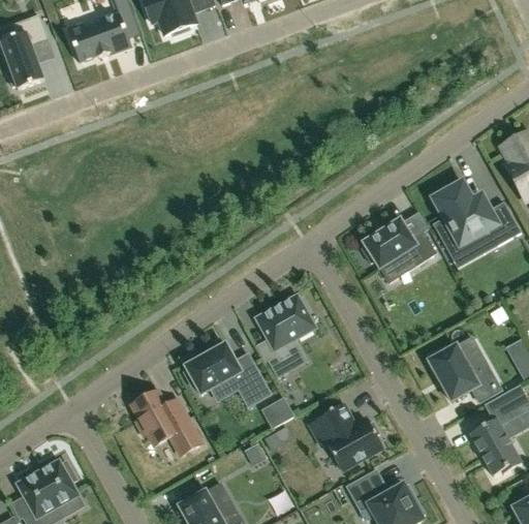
[(144,0),(152,22),(160,20),(165,33),(172,31),(174,34),(191,28),(189,24),(196,22),(188,0),(144,0)]
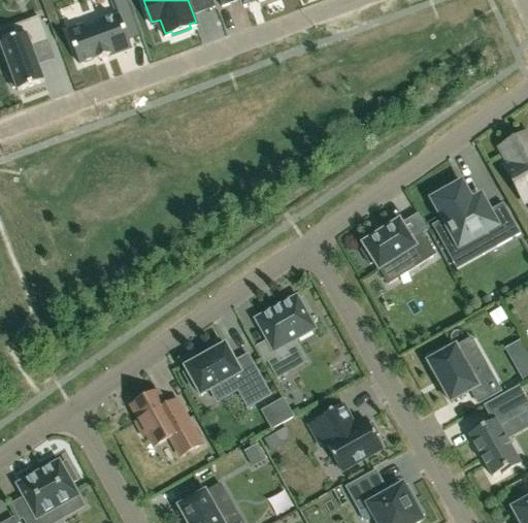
[(83,21),(67,27),(79,61),(98,54),(98,56),(110,52),(110,53),(132,45),(128,35),(140,31),(131,6),(99,18),(100,21),(85,26),(83,21)]
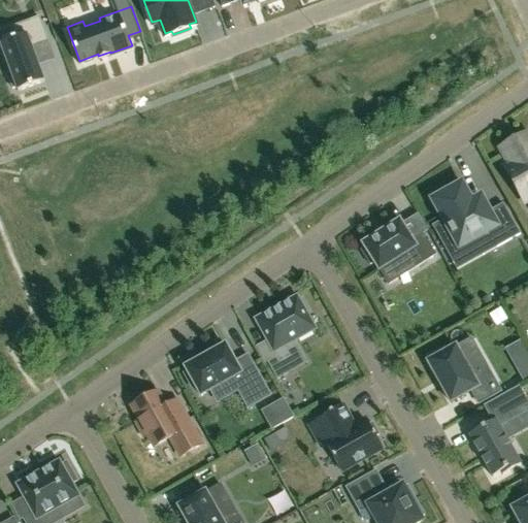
[(15,35),(1,40),(11,69),(7,70),(12,85),(17,84),(18,87),(44,77),(31,43),(47,37),(39,13),(11,24),(15,35)]
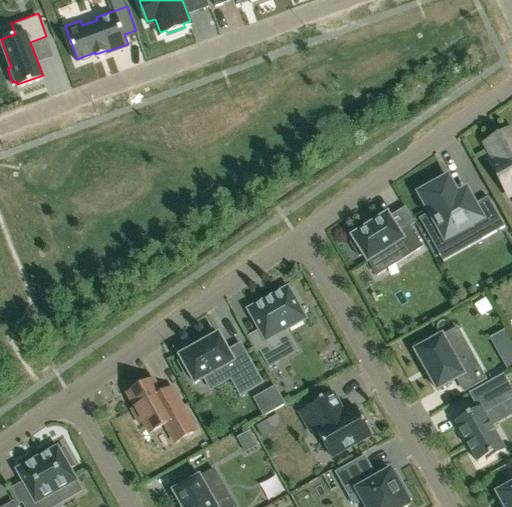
[(508,192),(510,191),(511,189),(511,129),(510,126),(485,140),(494,155),(489,158),(508,192)]
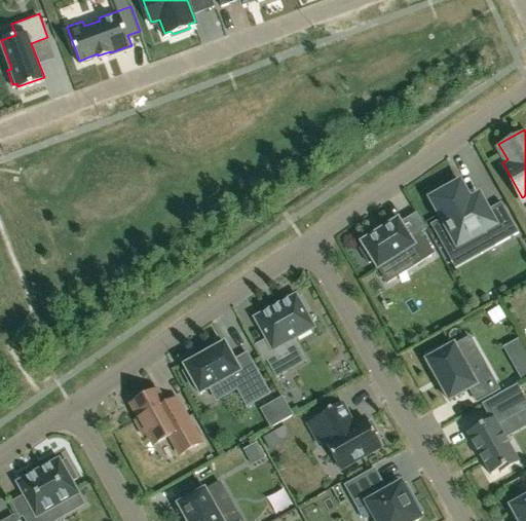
[(485,226),(494,243),(518,229),(501,198),(487,207),(479,192),(470,197),(460,180),(431,195),(443,216),(444,215),(449,223),(447,224),(451,231),(453,230),(459,242),(485,226)]
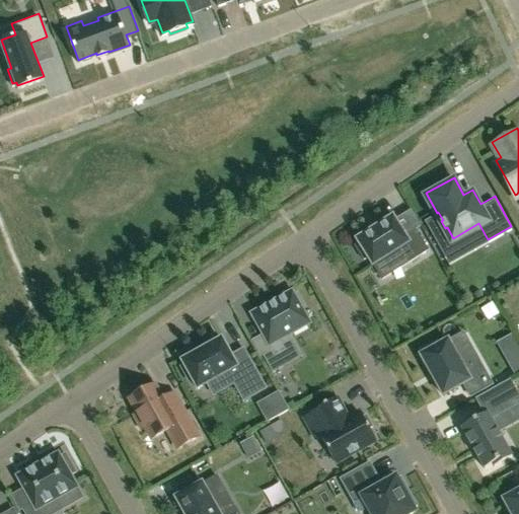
[(399,245),(409,260),(429,246),(416,226),(405,232),(393,215),(394,214),(392,213),(391,214),(379,222),(378,222),(370,227),(371,227),(358,235),(356,236),(357,237),(358,237),(359,239),(355,242),(363,257),(368,253),(372,261),(371,261),(372,263),(374,262),(374,261),(399,245)]
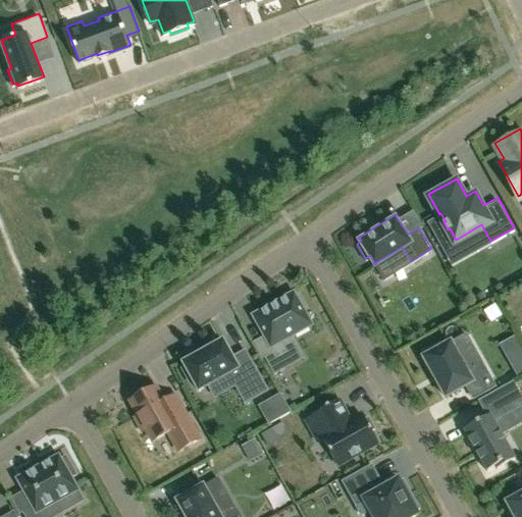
[(296,293),(294,289),(252,312),(272,348),(264,353),(274,370),(283,365),(277,355),(288,350),(281,338),(310,322),(312,321),(304,307),(307,305),(299,291),(296,293)]
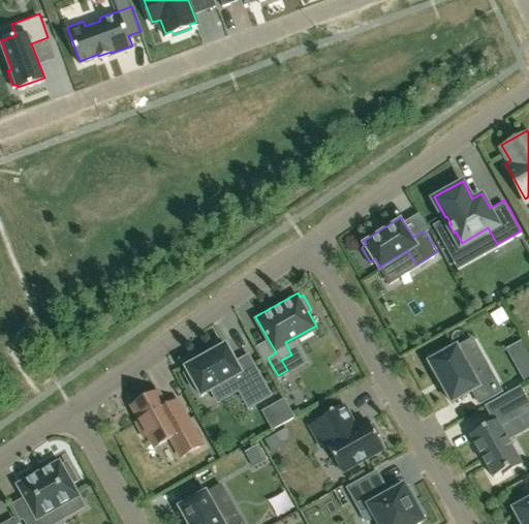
[(232,375),(239,387),(248,404),(271,392),(248,351),(236,359),(225,342),(185,364),(187,368),(184,370),(192,383),(195,381),(201,393),(232,375)]
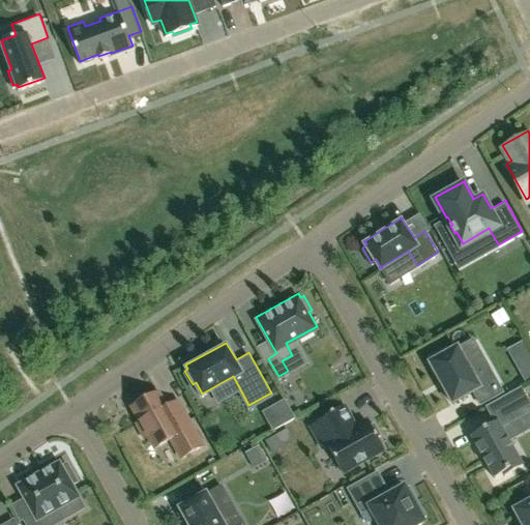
[(431,358),(430,359),(431,360),(452,399),(451,399),(452,400),(453,400),(453,399),(473,388),(480,401),(502,388),(490,366),(474,374),(458,345),(459,345),(458,344),(457,345),(448,349),(446,345),(432,353),(434,357),(431,359),(431,358)]
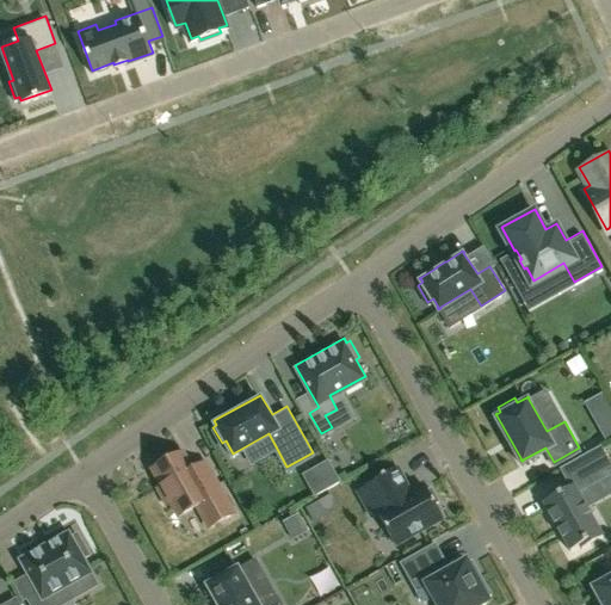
[(569,483),(543,499),(571,547),(579,542),(581,545),(603,533),(579,489),(610,470),(610,460),(600,442),(560,465),(569,483)]
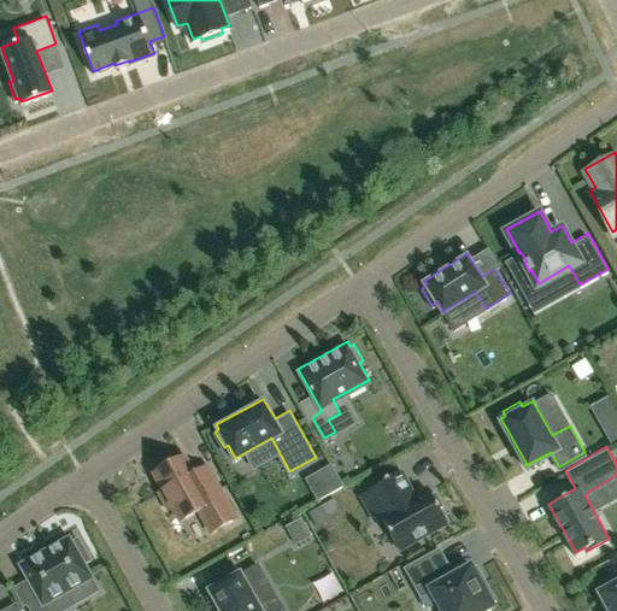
[(207,463),(194,470),(184,453),(154,470),(163,487),(158,491),(168,506),(172,504),(180,517),(199,506),(211,529),(236,515),(207,463)]
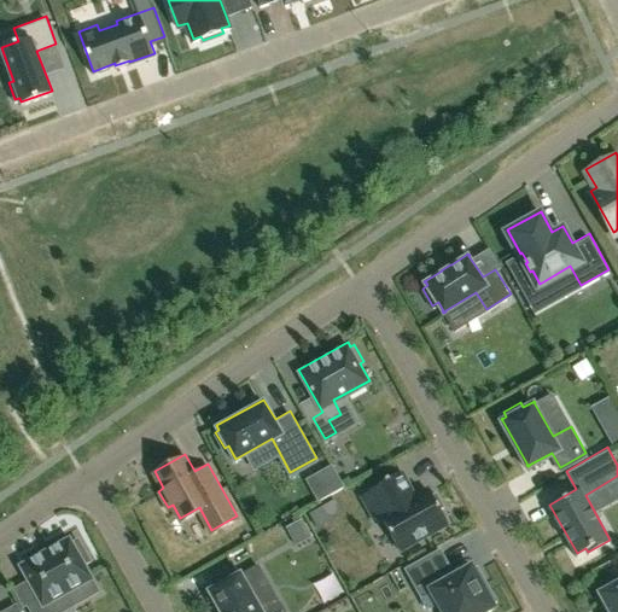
[(316,472),(327,493),(344,483),(332,462),(316,472)]
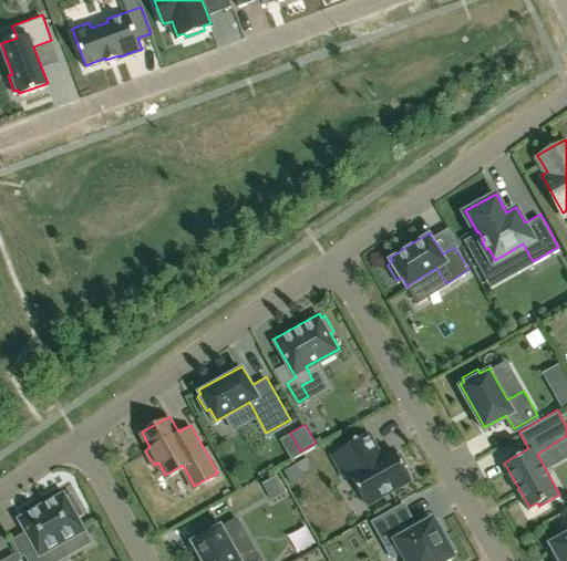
[(350,471),(351,473),(367,501),(411,477),(403,464),(408,461),(400,449),(397,452),(394,447),(381,455),(368,430),(342,444),(343,446),(357,468),(350,471)]
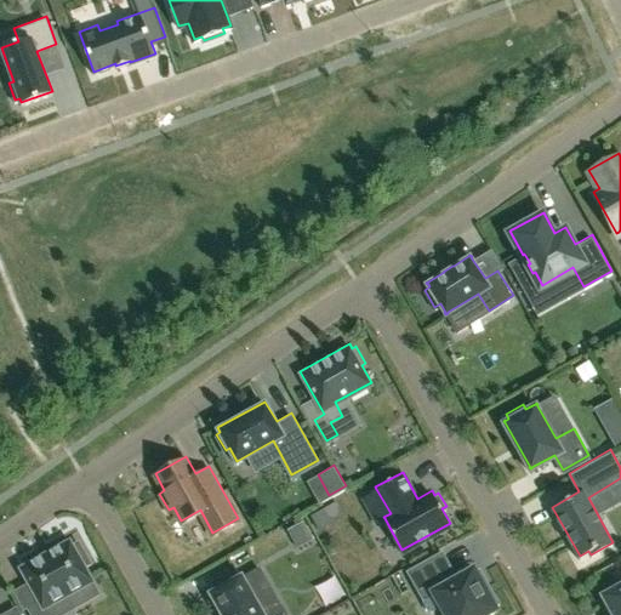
[(329,519),(320,505),(309,511),(318,525),(329,519)]
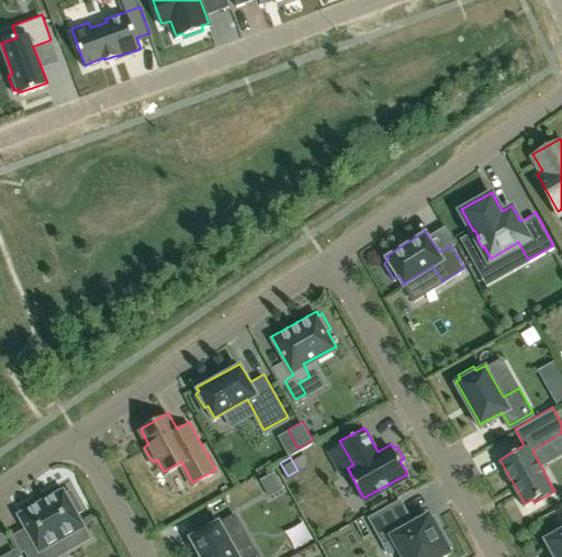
[(274,469),(260,477),(269,492),(282,485),(274,469)]
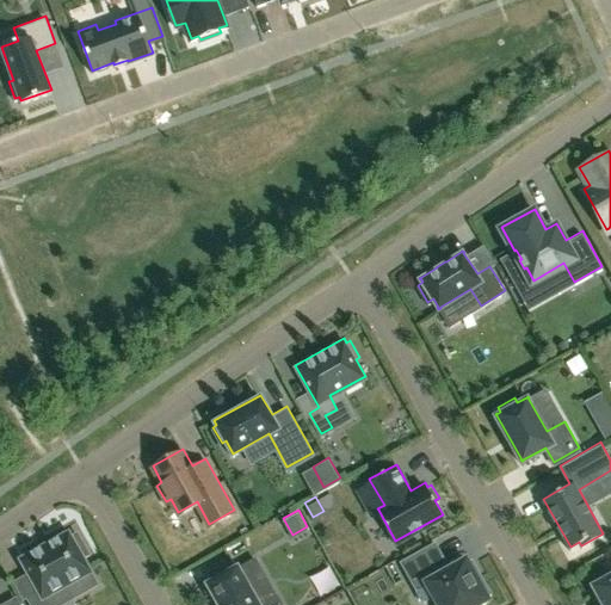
[(32,604),(49,604),(44,594),(66,582),(73,594),(97,581),(91,569),(82,555),(88,551),(76,530),(71,533),(68,529),(20,556),(37,587),(26,593),(32,604)]
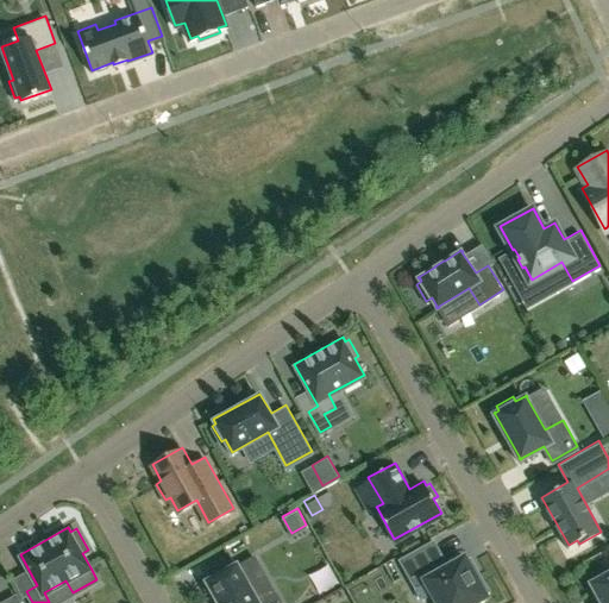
[(489,589),(478,570),(473,572),(465,557),(464,556),(447,564),(433,539),(400,558),(421,597),(432,591),(438,602),(473,602),(487,596),(485,591),(489,589)]
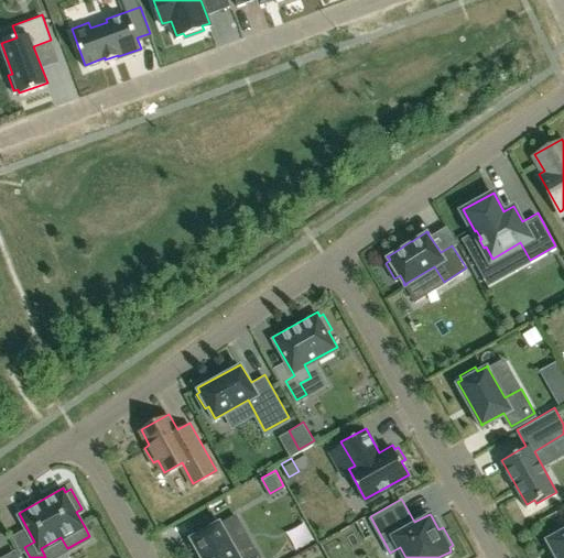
[(236,550),(219,521),(210,525),(208,521),(192,529),(195,534),(191,536),(199,553),(202,557),(261,557),(252,542),(236,550)]
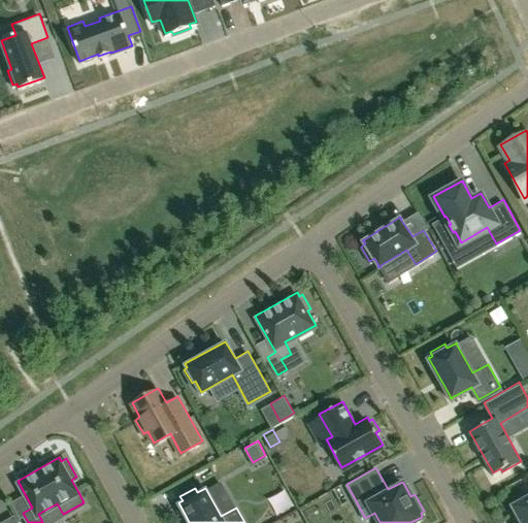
[(527,522),(527,489),(514,497),(516,502),(512,504),(522,522),(527,522)]
